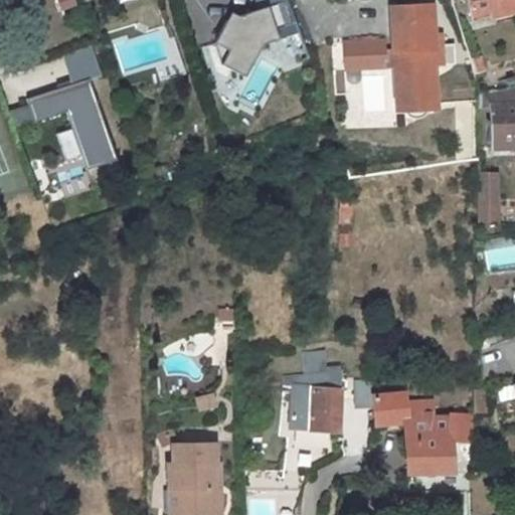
[(287,0),(251,0),(276,66),(308,58),(287,0)]
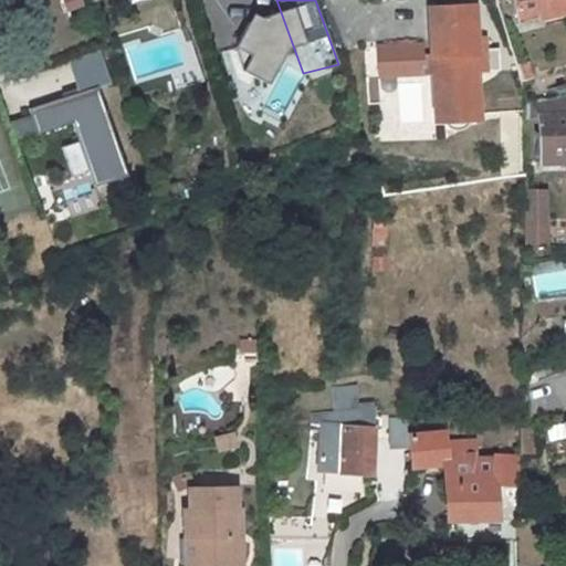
[(538,19),(565,11),(565,3),(565,0),(513,0),(519,16),(537,12),(538,19)]
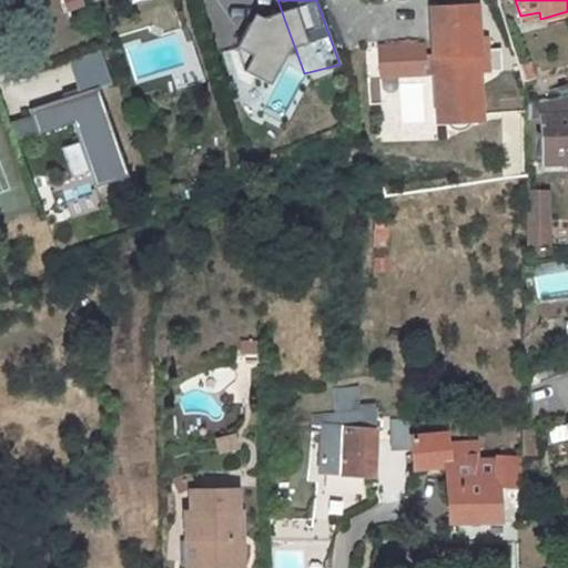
[(424,49),(425,68),(435,69),(436,105),(479,104),(478,67),(485,67),(483,32),(476,32),(475,1),(432,2),(433,48),(424,49)]
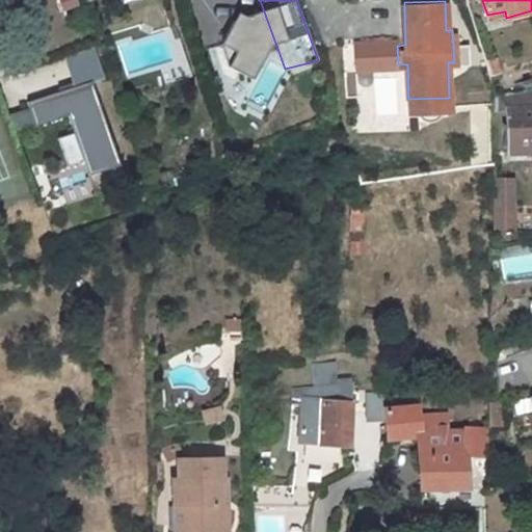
[(94,51),(7,74),(18,110),(9,112),(14,129),(67,115),(71,133),(55,137),(64,169),(55,171),(62,201),(91,193),(85,173),(111,165),(89,82),(101,79),(94,51)]
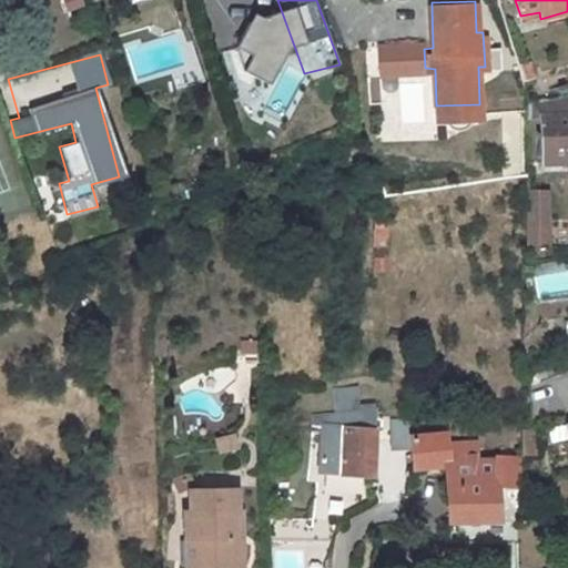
[(519,67),(523,82),(533,80),(529,63),(519,67)]
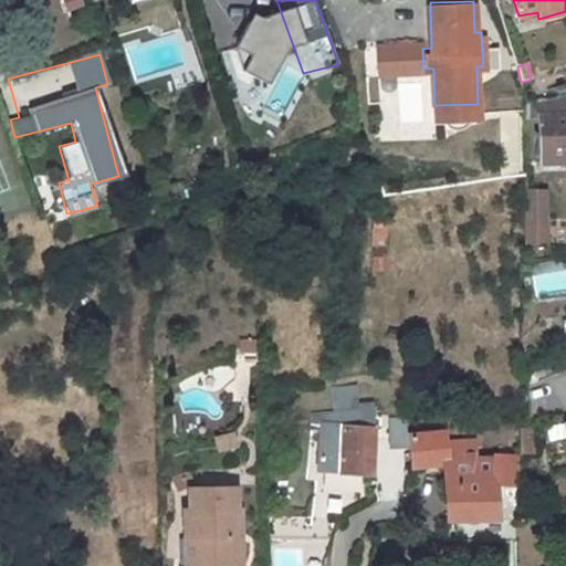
[(525,119),(541,121),(541,118),(565,116),(565,96),(525,105),(525,119)]
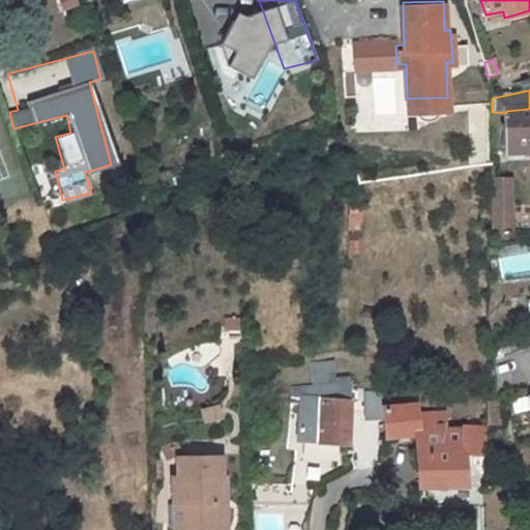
[(407,109),(448,108),(447,97),(407,98),(407,109)]
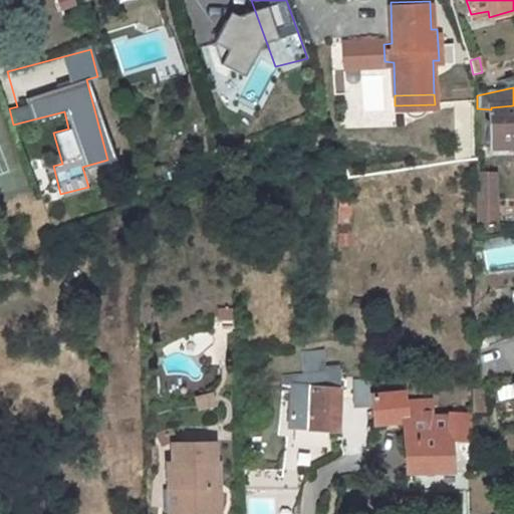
[(513,105),(491,107),(491,109),(492,149),(513,149),(513,105)]
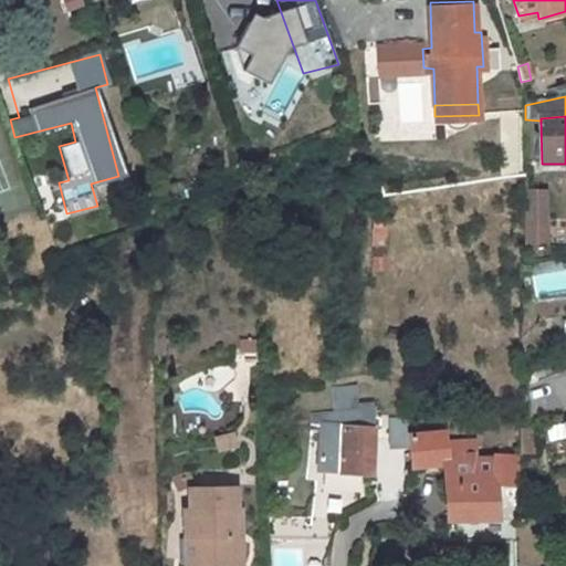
[(538,220),(537,192),(524,192),(524,245),(546,247),(546,221),(538,220)]
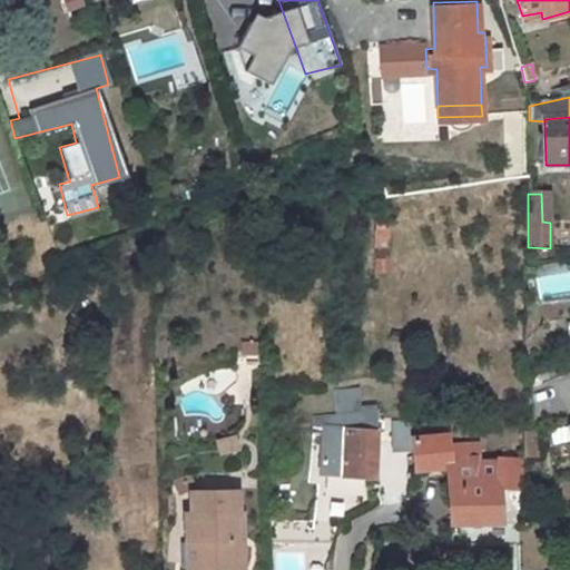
[(534,295),(569,293),(569,271),(533,274),(534,295)]
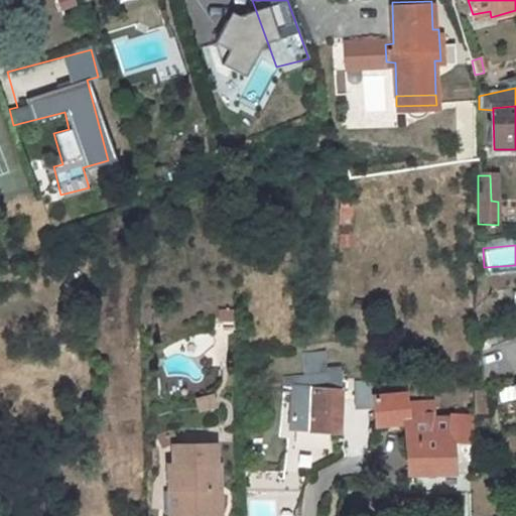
[(217,320),(217,338),(234,338),(234,320),(217,320)]
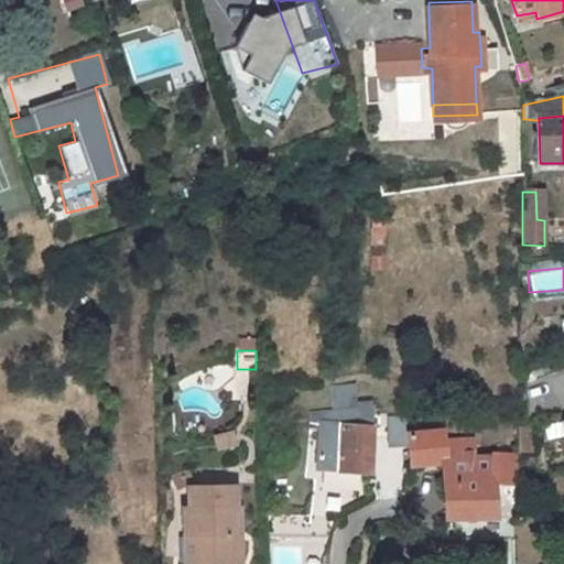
[(308,422),(318,422),(316,467),(368,470),(371,409),(355,410),(355,386),(333,387),(331,411),(310,412),(308,422)]
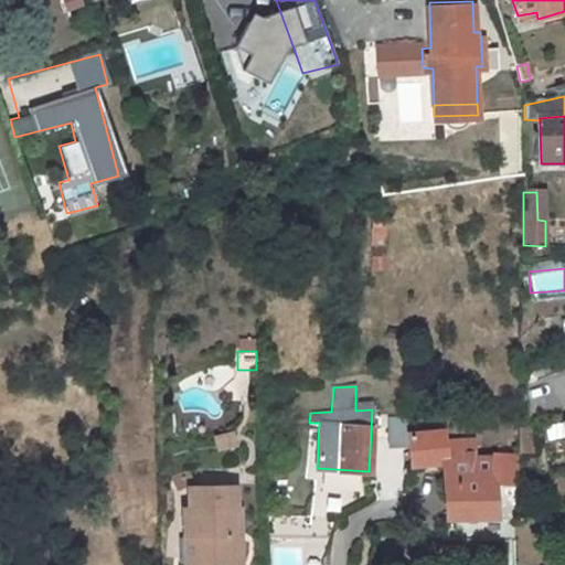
[(388,420),(390,448),(407,448),(407,436),(406,419),(388,420)]
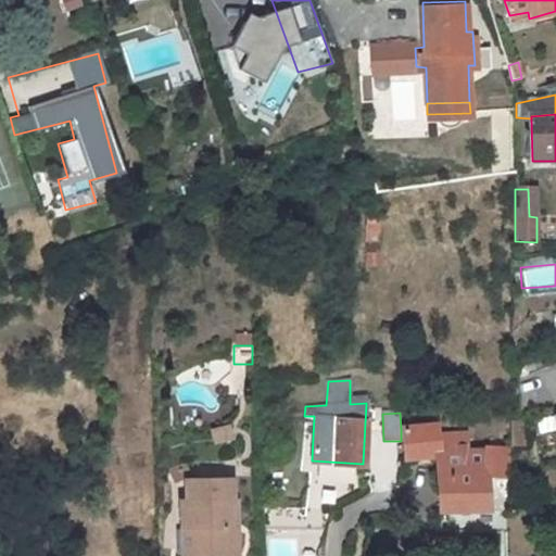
[(214,437),(229,434),(227,420),(212,424),(214,437)]
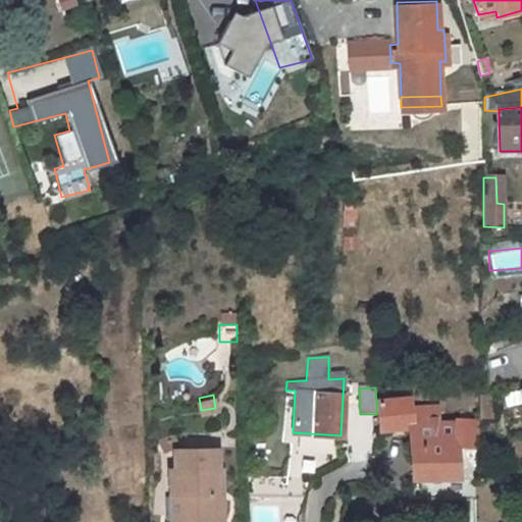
[(477,418),(489,418),(490,395),(478,397),(477,418)]
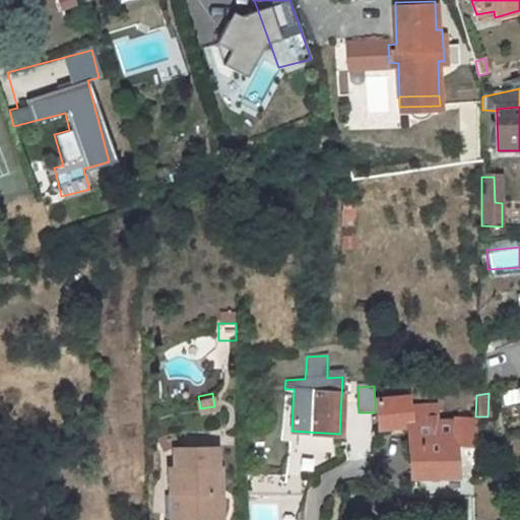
[(410,477),(455,477),(454,446),(452,446),(436,445),(434,423),(410,423),(409,407),(406,407),(405,399),(385,400),(375,401),(375,412),(376,428),(387,427),(406,426),(410,477)]
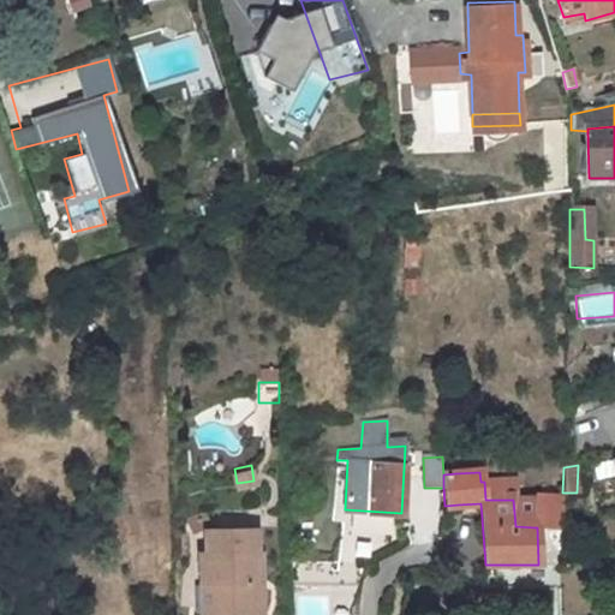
[(562,497),(536,497),(535,527),(537,527),(561,527),(562,497)]
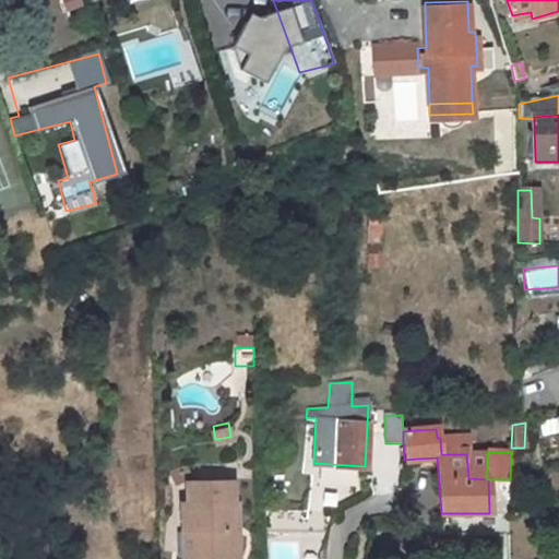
[(486,479),(487,454),(475,454),(466,454),(468,478),(486,479)]
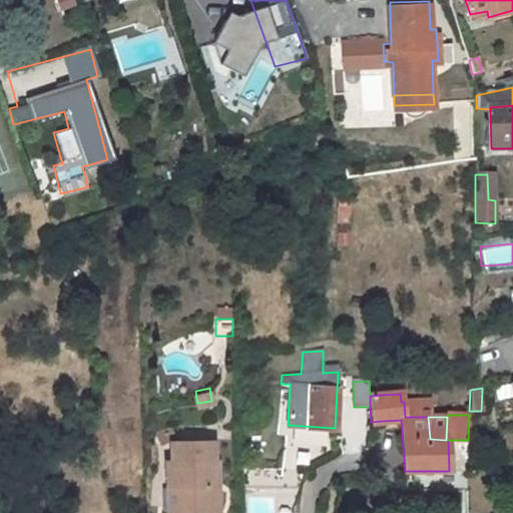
[(212,485),(212,465),(216,465),(216,445),(177,444),(177,487),(182,487),(182,512),(215,512),(216,485),(212,485)]
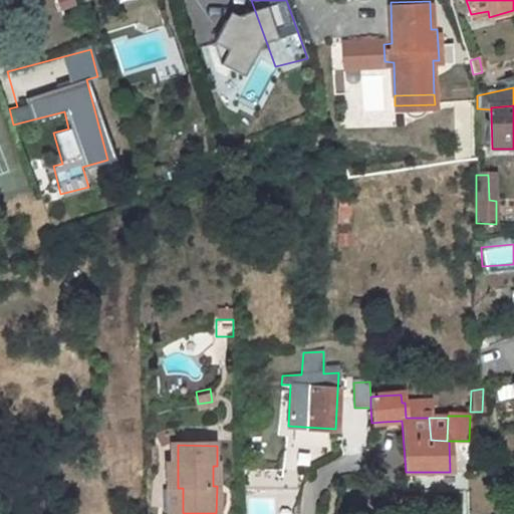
[(222,486),(222,466),(217,466),(213,466),(213,486),(217,486),(222,486)]
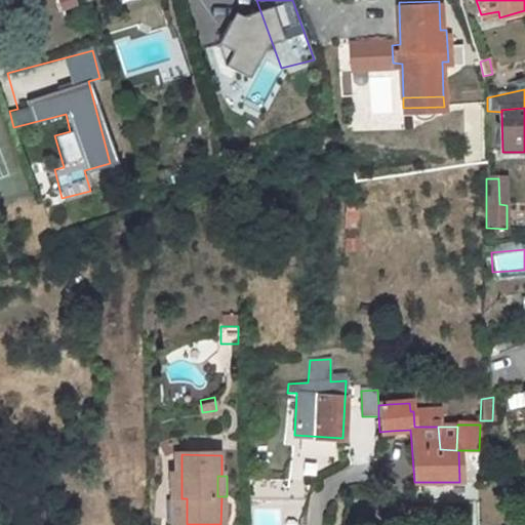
[(187,524),(187,498),(182,498),(178,498),(177,524),(187,524)]
